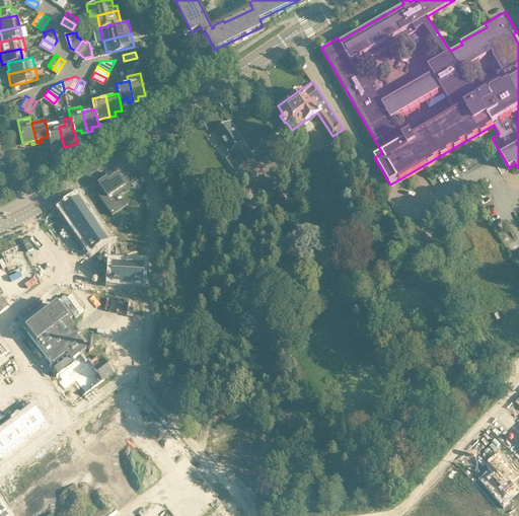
[(47,130),(48,137),(51,150),(64,147),(59,127),(58,120),(46,123),(47,129),(47,130)]
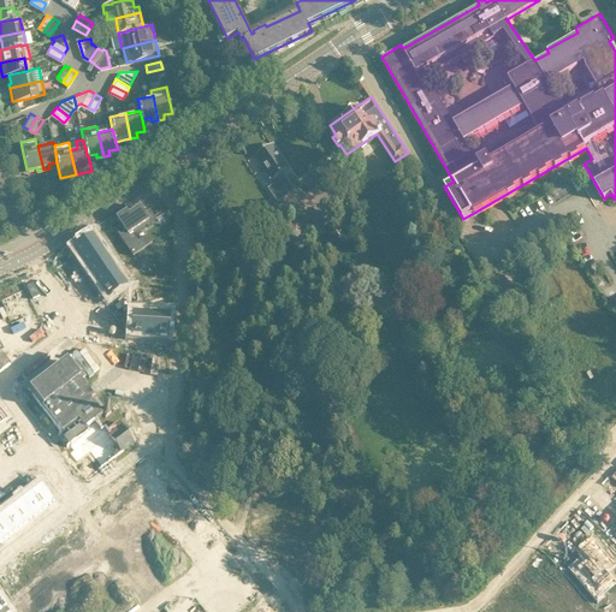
[(272,142),(255,154),(264,165),(261,167),(262,167),(268,174),(270,173),(273,178),(276,180),(273,183),(268,186),(278,200),(295,189),(283,172),(290,167),(272,142)]
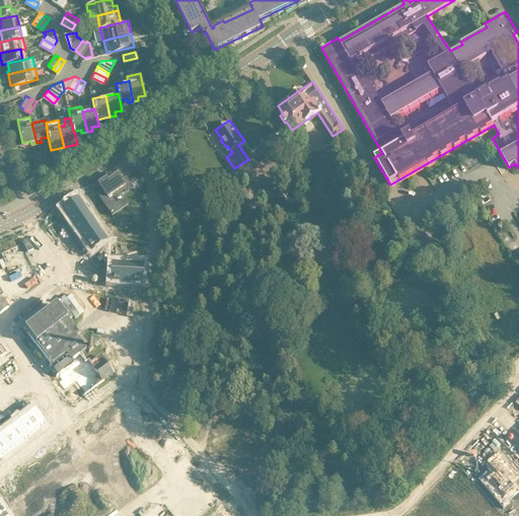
[(96,191),(96,192),(98,195),(101,198),(112,214),(128,203),(124,197),(116,202),(112,196),(131,182),(131,183),(137,179),(135,177),(130,180),(126,174),(125,175),(126,175),(121,178),(117,173),(107,179),(105,176),(97,182),(98,183),(101,189),(97,192),(96,191)]
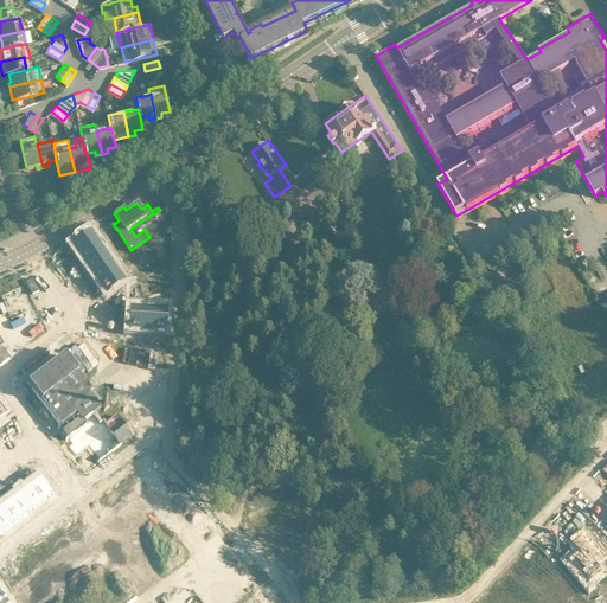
[(93,228),(71,242),(78,252),(100,238),(93,228)]
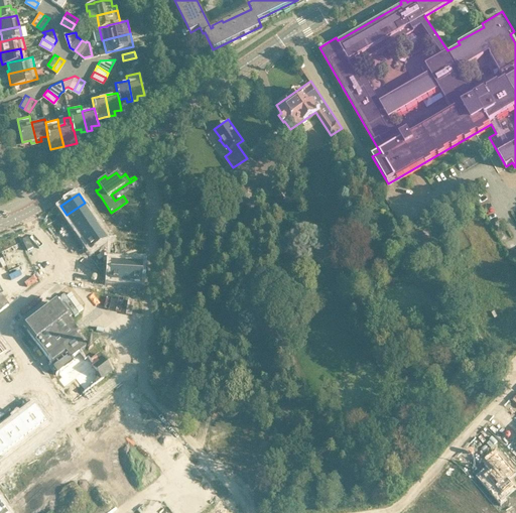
[(85,203),(67,215),(73,224),(91,211),(85,203)]
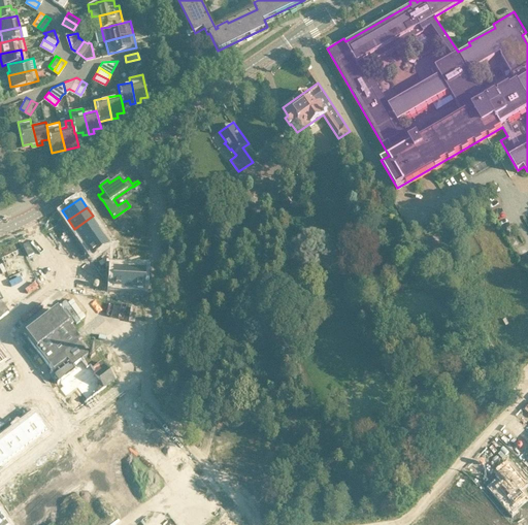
[(93,216),(74,229),(80,237),(97,226),(97,227),(99,225),(93,216)]
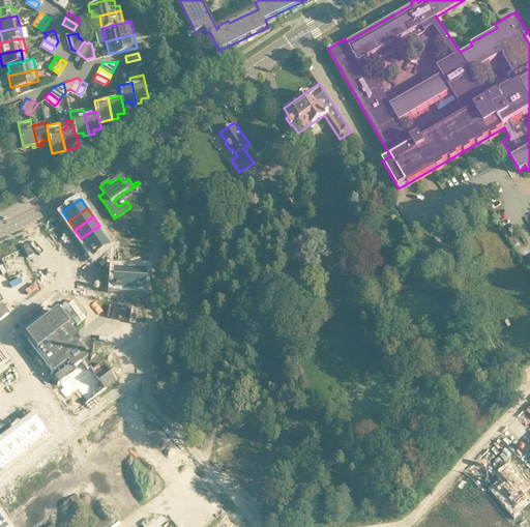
[(97,227),(81,238),(86,247),(104,236),(102,235),(97,228),(97,227)]
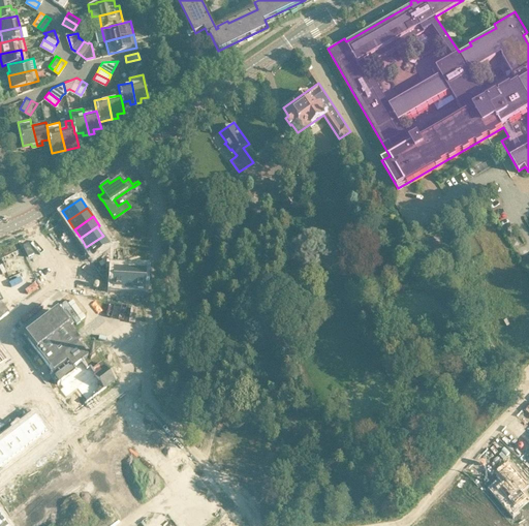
[(103,236),(86,247),(92,255),(112,243),(104,234),(102,235),(103,236)]
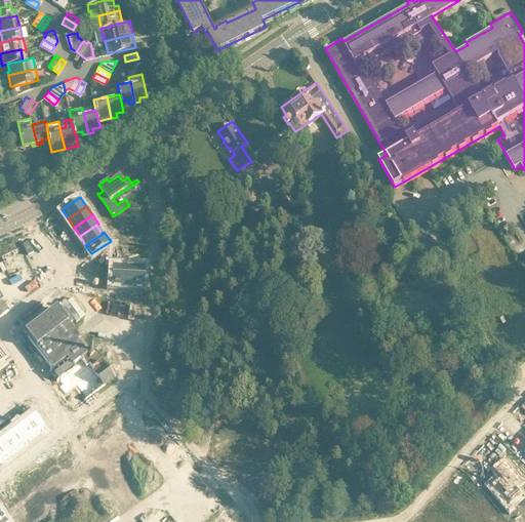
[(112,262),(111,284),(122,285),(123,263),(112,262)]
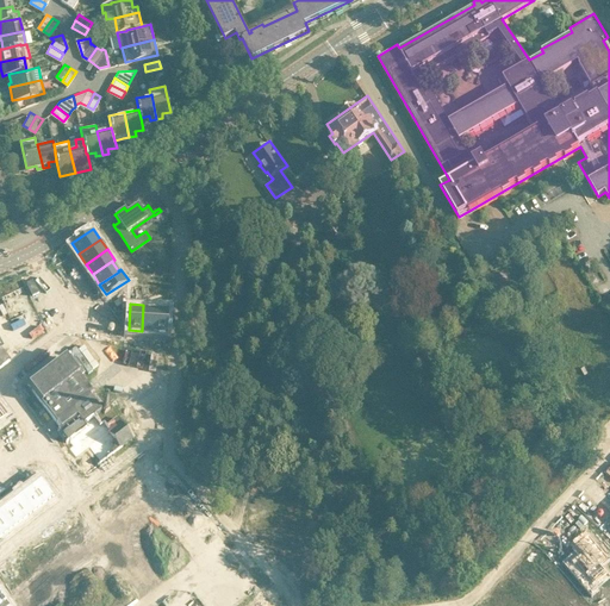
[(143,305),(142,331),(154,331),(155,305),(143,305)]
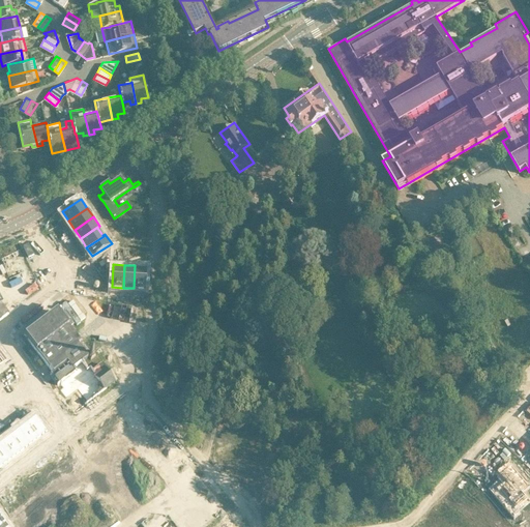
[(135,265),(134,288),(144,289),(146,266),(135,265)]
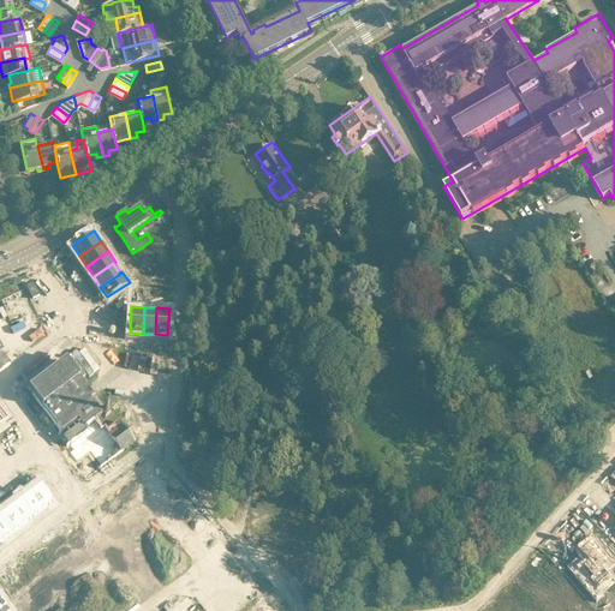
[(66,359),(29,387),(57,424),(53,426),(53,425),(52,425),(77,457),(84,453),(90,448),(102,463),(114,455),(135,438),(123,423),(120,424),(117,418),(105,427),(96,417),(101,413),(89,397),(93,395),(66,359)]
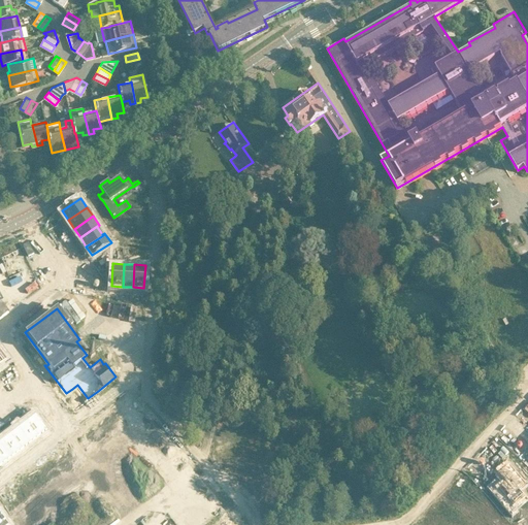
[(92,347),(87,351),(91,355),(95,352),(92,347)]
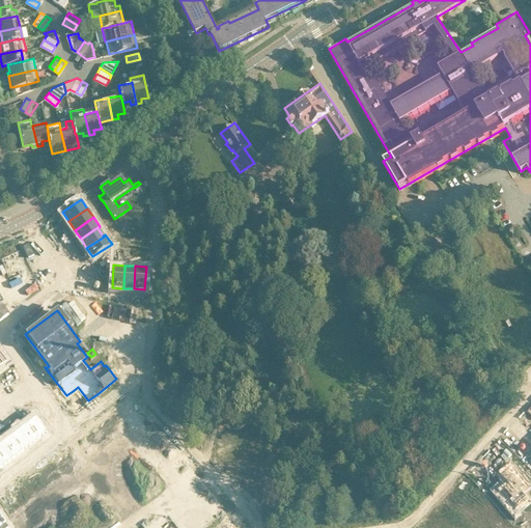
[(0,352),(0,369),(2,372),(10,367),(6,362),(7,361),(0,352)]
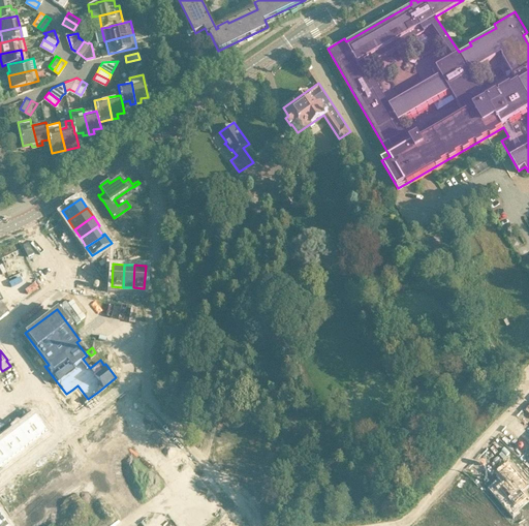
[(33,412),(24,420),(26,422),(26,421),(38,437),(48,430),(33,412)]
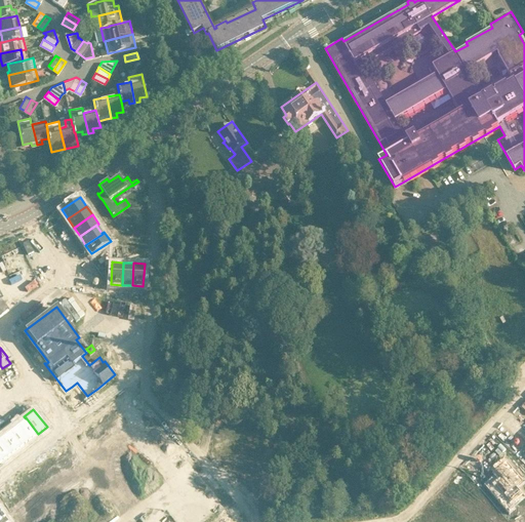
[(88,418),(87,419),(102,438),(111,431),(96,412),(95,413),(95,414),(89,419),(88,418)]
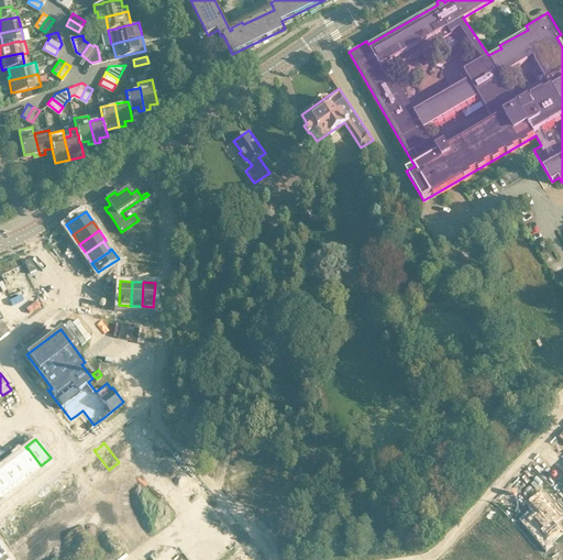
[(28,449),(19,456),(32,472),(41,465),(28,448),(28,449)]
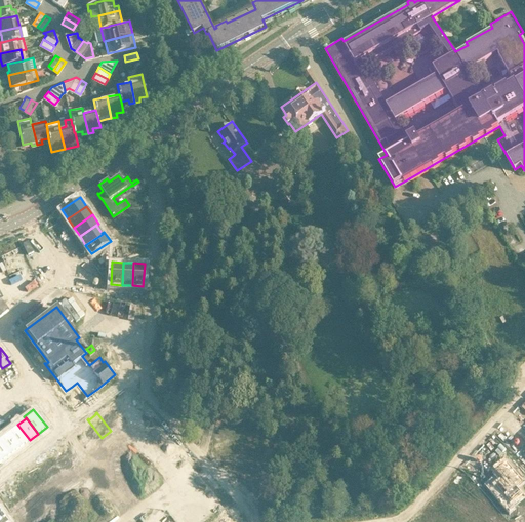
[(79,426),(77,427),(91,446),(102,438),(87,419),(85,420),(86,422),(79,427),(79,426)]
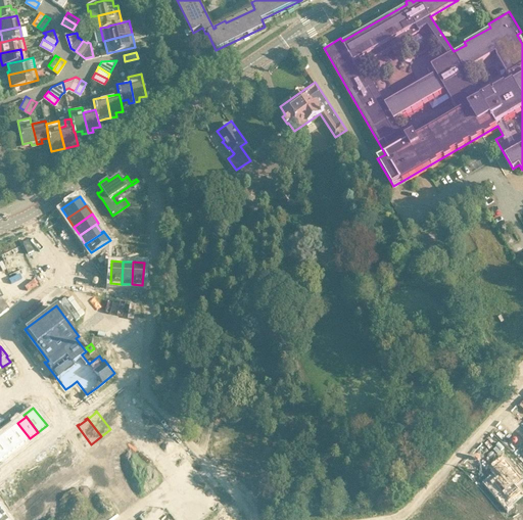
[(9,428),(9,429),(21,444),(30,438),(17,423),(9,428)]
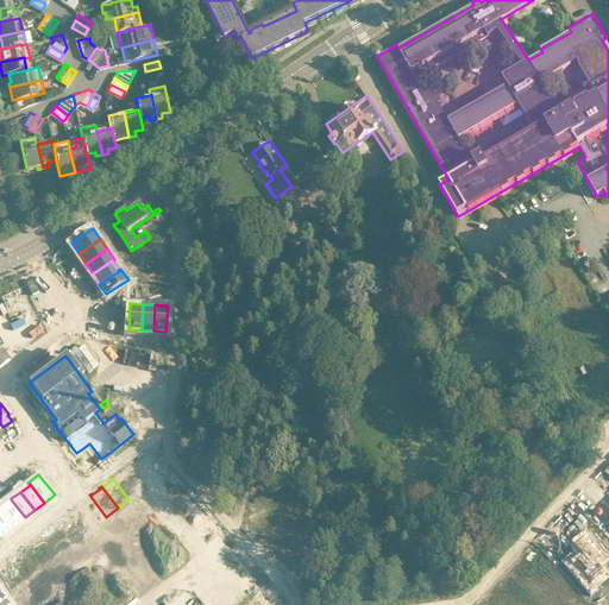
[(10,497),(0,503),(0,504),(16,524),(25,517),(11,499),(11,498),(10,497)]
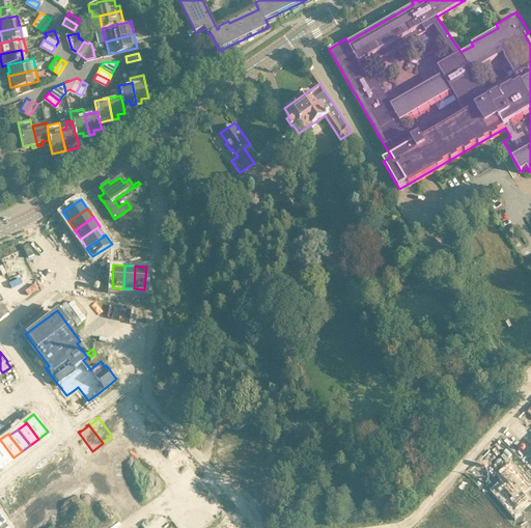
[(0,440),(0,457),(5,465),(14,457),(0,440)]
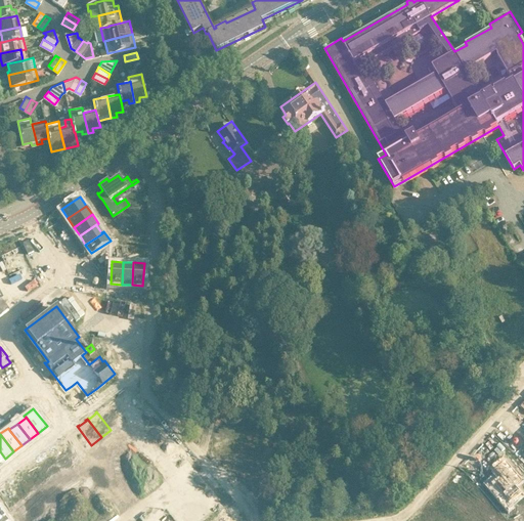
[(501,483),(489,493),(508,515),(515,509),(510,504),(520,494),(515,489),(522,483),(506,464),(493,474),(501,483)]
